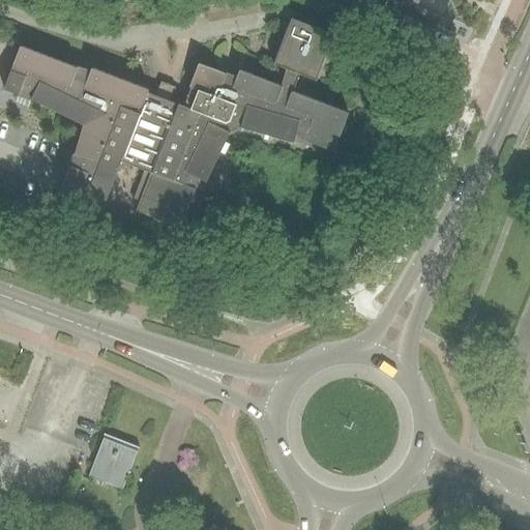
[(434,28),(441,15),(411,0),(387,0),(378,21),(399,31),(406,16),(414,20),(419,21),(434,28)]
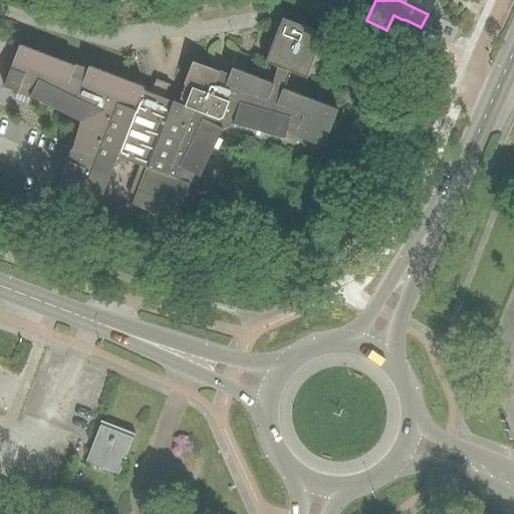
[(399,0),(428,14),(434,0),(399,0)]
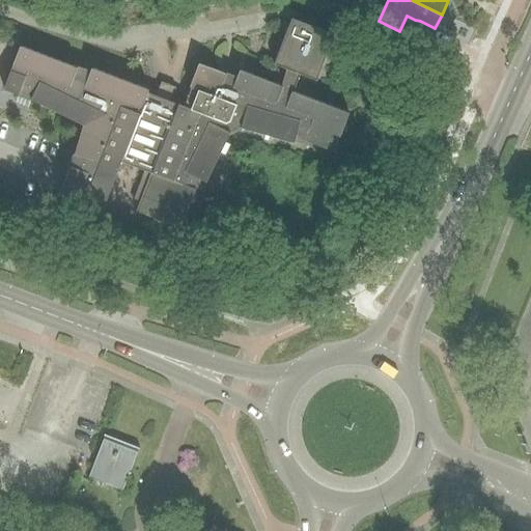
[(31,100),(84,126),(74,159),(59,196),(103,213),(121,162),(145,171),(135,199),(142,202),(138,213),(182,229),(200,179),(206,183),(231,133),(242,128),(295,143),(297,136),(335,150),(350,113),(294,92),(301,75),(317,81),(335,35),(292,19),(275,64),(287,70),(282,86),(234,68),(227,72),(226,74),(199,64),(190,88),(193,89),(186,107),(171,102),(176,88),(167,84),(162,82),(157,95),(148,92),(149,90),(92,68),(90,73),(21,46),(4,89),(31,100)]
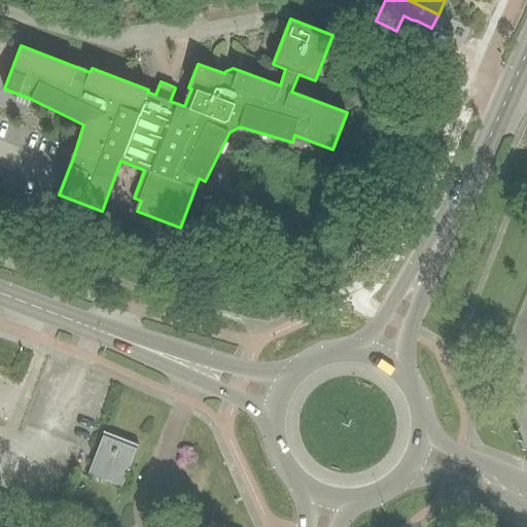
[(88,475),(121,489),(139,446),(104,432),(88,475)]
